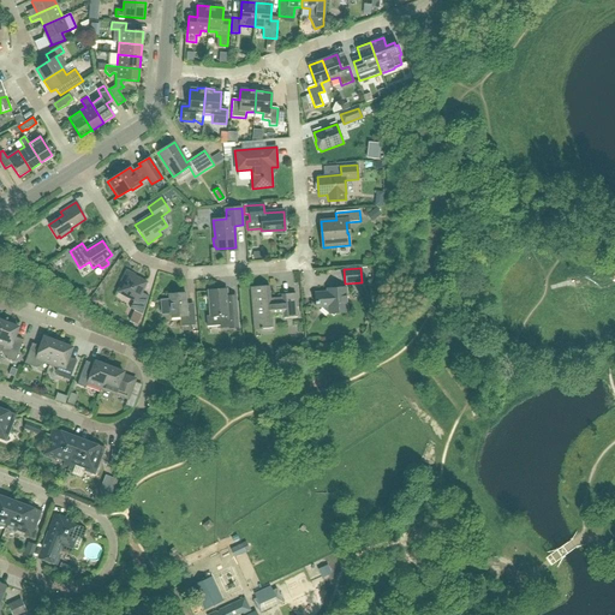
[(142,315),(149,297),(142,293),(147,282),(135,276),(135,275),(126,270),(120,281),(121,282),(117,292),(133,300),(130,309),(142,315)]
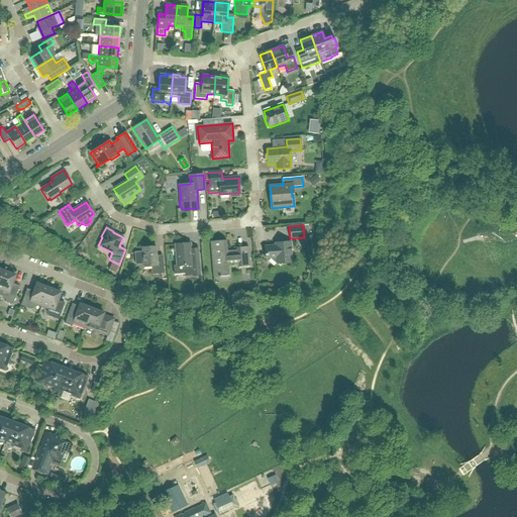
[(249,267),(248,246),(236,247),(237,252),(227,252),(226,240),(211,241),(214,277),(218,277),(218,278),(220,277),(229,276),(228,264),(238,263),(238,268),(249,267)]
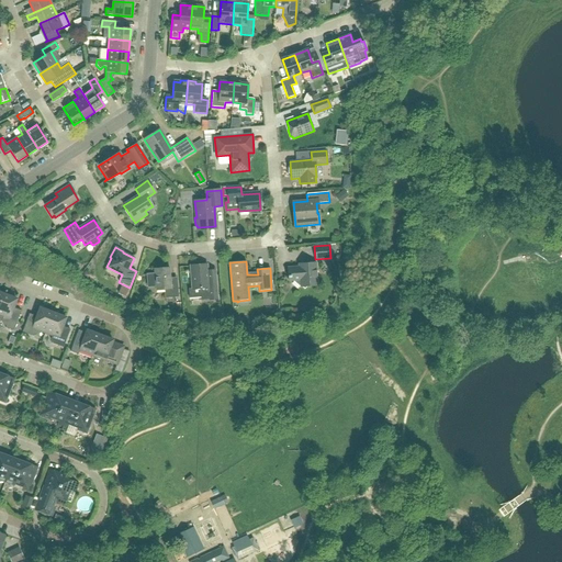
[(306,287),(317,285),(316,262),(299,263),(299,267),(288,268),(289,281),(293,281),(295,279),(300,279),(300,281),(300,287),(303,287),(304,289),(306,287)]
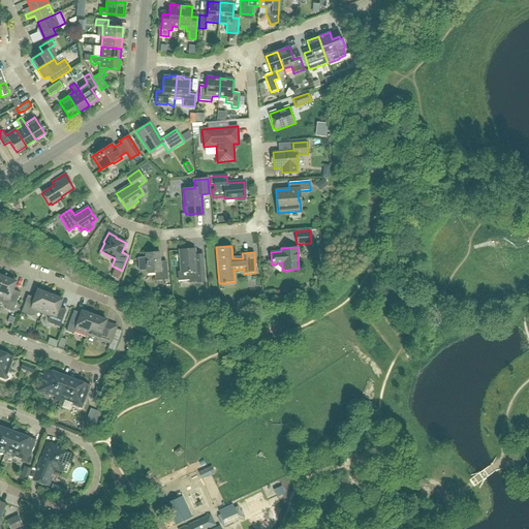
[(178,281),(189,280),(189,283),(205,281),(203,258),(195,259),(195,249),(179,250),(181,272),(178,272),(178,281)]
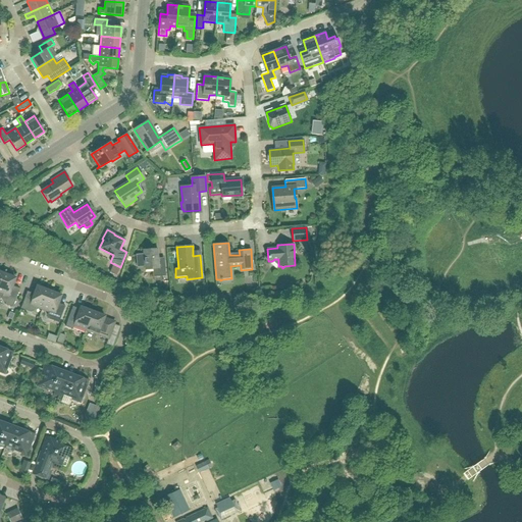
[(144,250),(144,254),(136,254),(137,267),(145,266),(145,270),(153,269),(153,277),(165,276),(164,261),(158,261),(157,249),(144,250)]
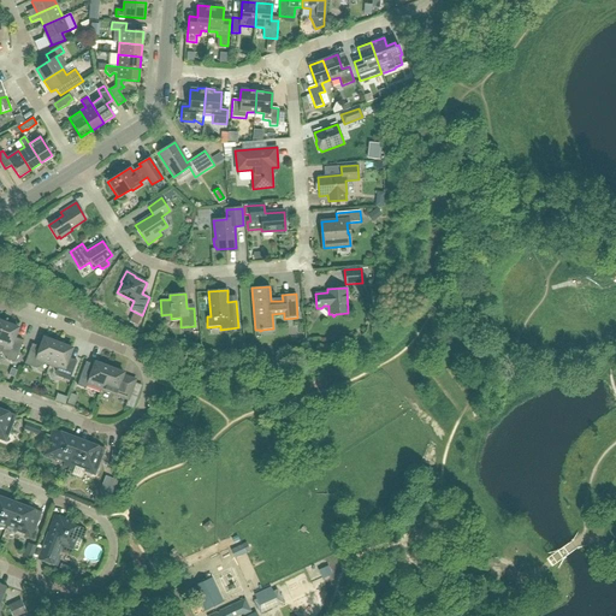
[(18,329),(4,323),(0,332),(0,351),(1,351),(4,356),(7,357),(6,360),(15,362),(23,341),(15,338),(18,329)]
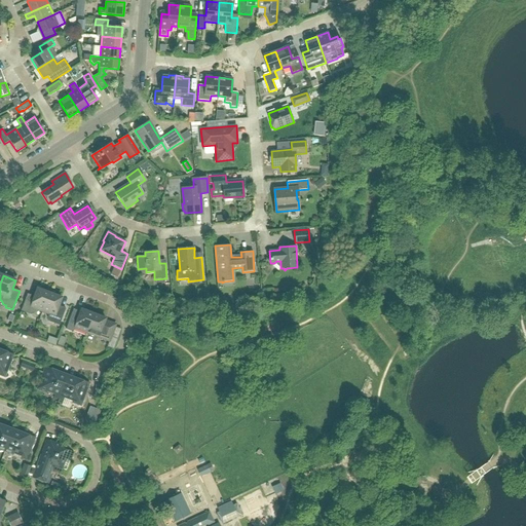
[(42,311),(49,293),(37,289),(34,297),(27,294),(21,310),(31,314),(35,312),(36,309),(42,311)]
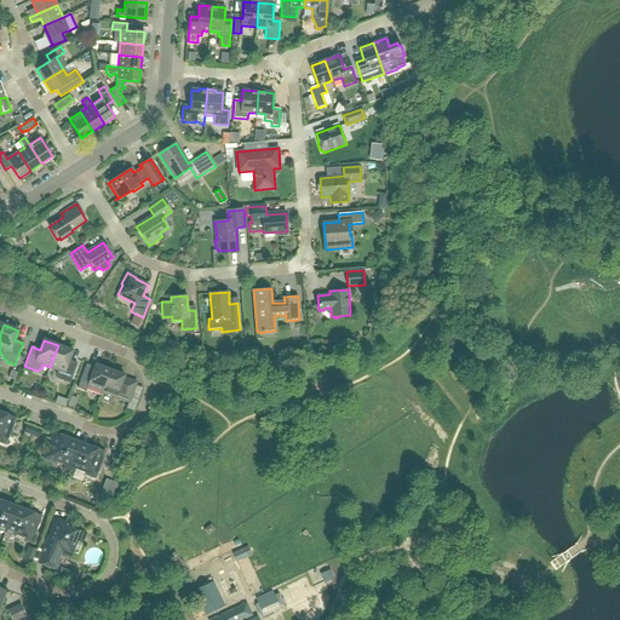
[(58,345),(50,367),(57,369),(56,374),(58,379),(70,384),(78,363),(69,361),(73,351),(58,345)]
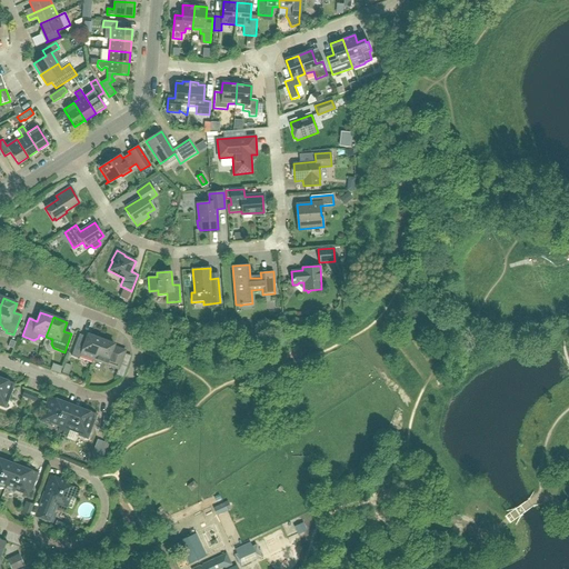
[(81,355),(93,359),(101,339),(88,335),(87,338),(79,335),(71,355),(80,357),(81,355)]
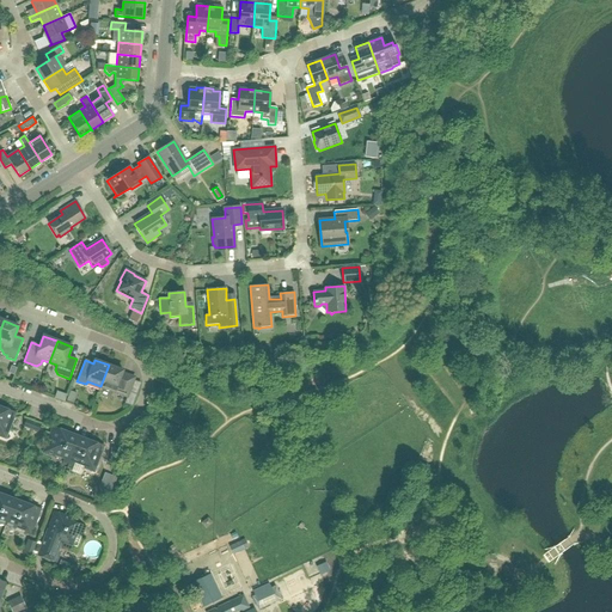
[(123,371),(109,365),(101,386),(127,397),(134,378),(133,378),(133,379),(122,374),(123,371)]
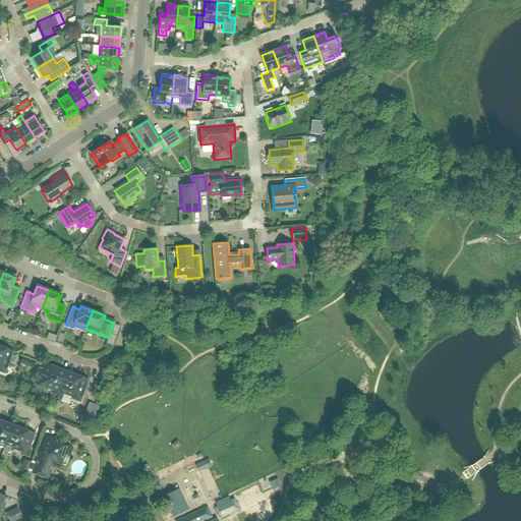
[(0,370),(5,372),(13,351),(0,346),(0,370)]
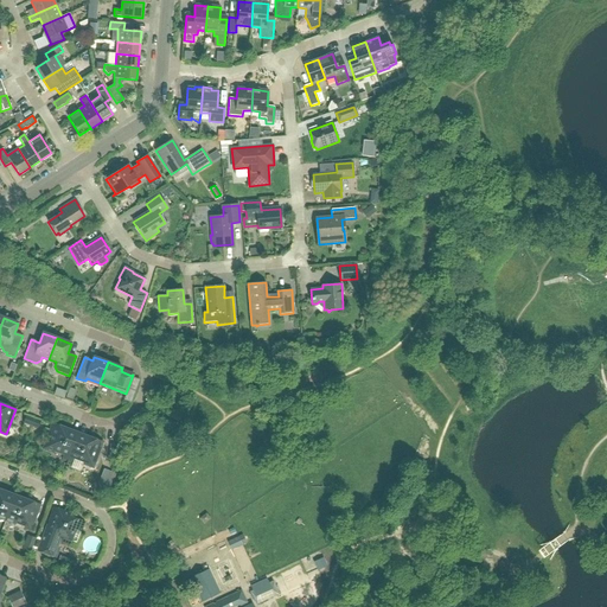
[(40,421),(26,415),(23,426),(29,428),(30,425),(38,428),(40,421)]
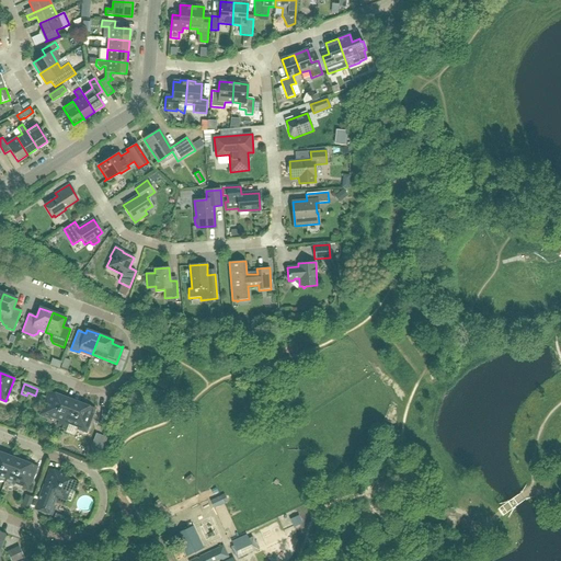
[(64,423),(71,403),(63,400),(64,398),(48,391),(39,415),(49,419),(49,416),(59,421),(58,422),(64,423)]
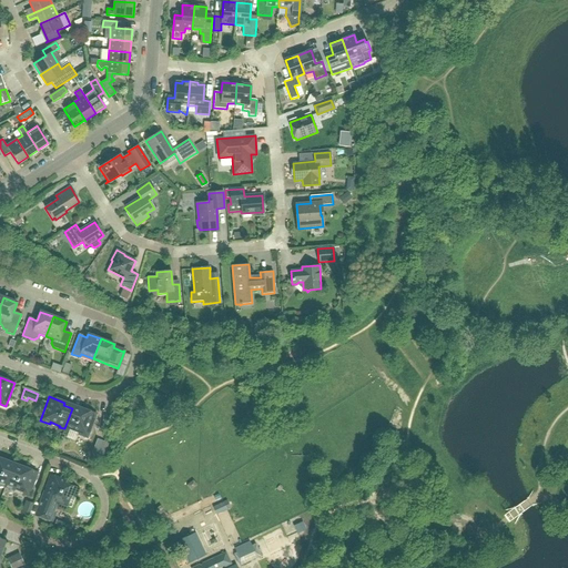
[(80,412),(72,408),(64,428),(69,430),(69,429),(79,433),(78,434),(88,437),(97,414),(81,408),(80,412)]
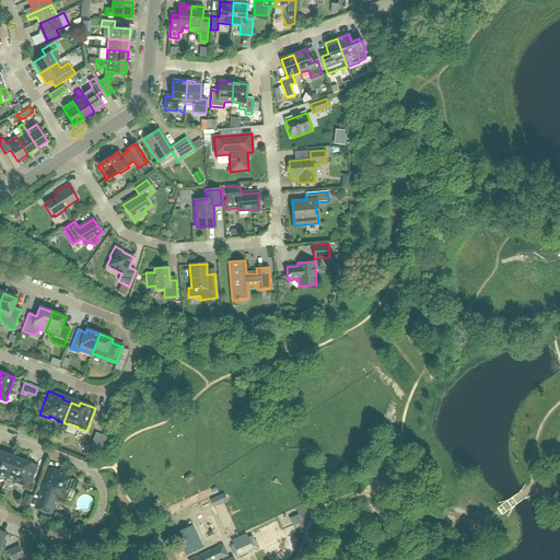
[(0,478),(4,480),(14,456),(13,458),(4,456),(6,454),(0,452),(0,478)]
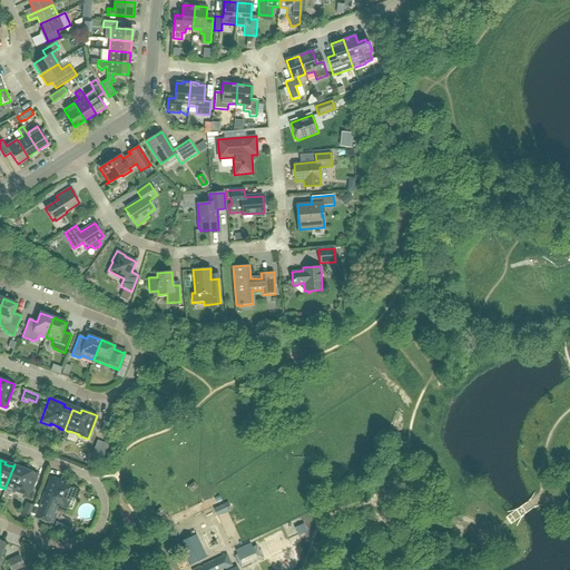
[(15,464),(5,489),(15,492),(15,491),(25,494),(23,497),(29,498),(38,474),(37,474),(35,481),(27,478),(29,471),(22,469),(21,470),(13,468),(15,464)]
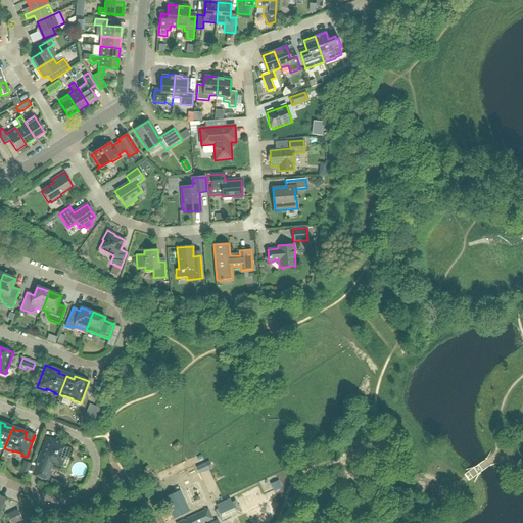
[(49,471),(51,466),(59,469),(61,466),(65,468),(69,457),(69,458),(73,450),(59,445),(60,442),(57,441),(57,443),(54,442),(54,440),(47,437),(42,449),(44,450),(43,453),(41,453),(33,474),(48,480),(51,472),(49,471)]
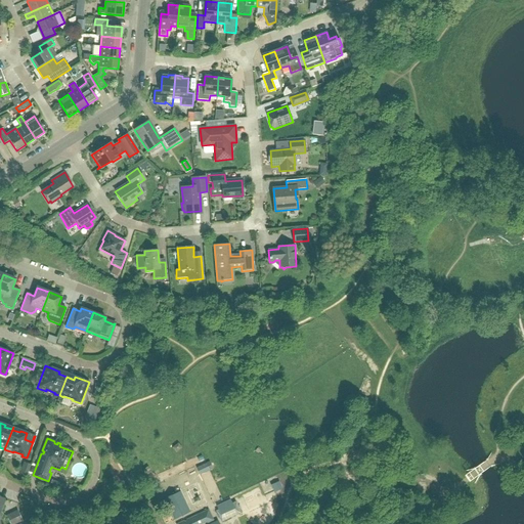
[(213,496),(220,494),(213,473),(206,475),(213,496)]
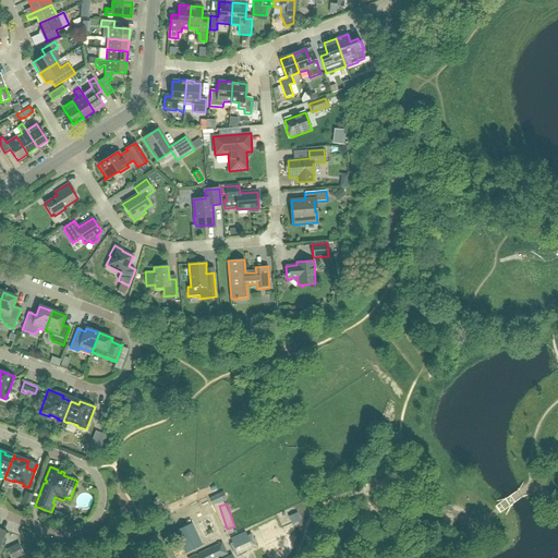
[(298,512),(289,517),(292,524),(301,521),(298,512)]
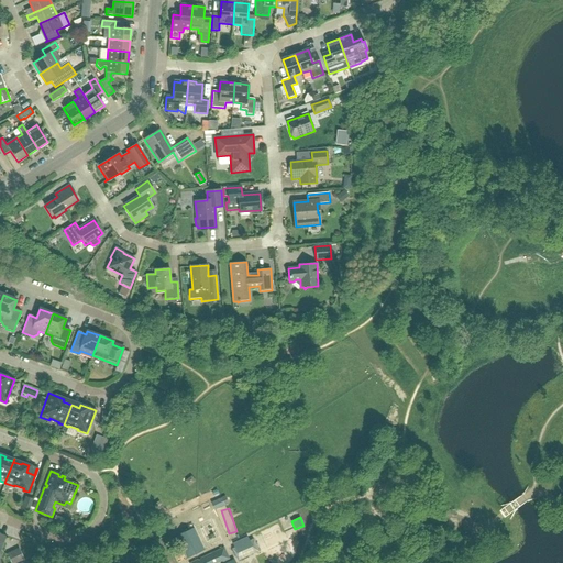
[(176,534),(187,558),(199,552),(188,529),(176,534)]
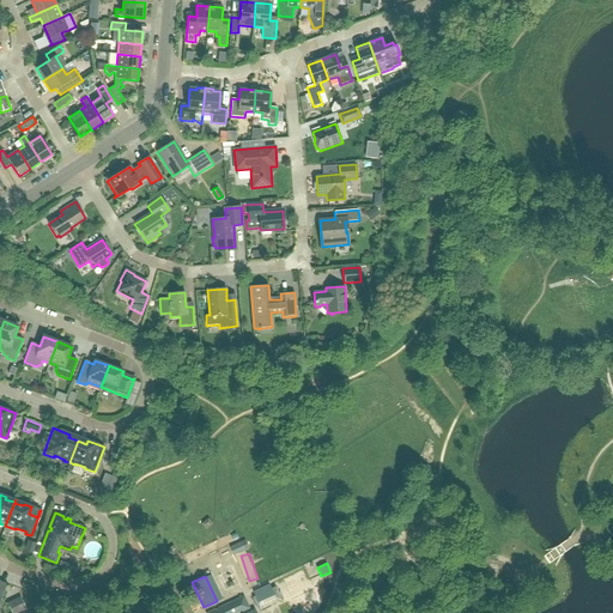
[(269,583),(253,592),(258,601),(274,594),(269,583)]
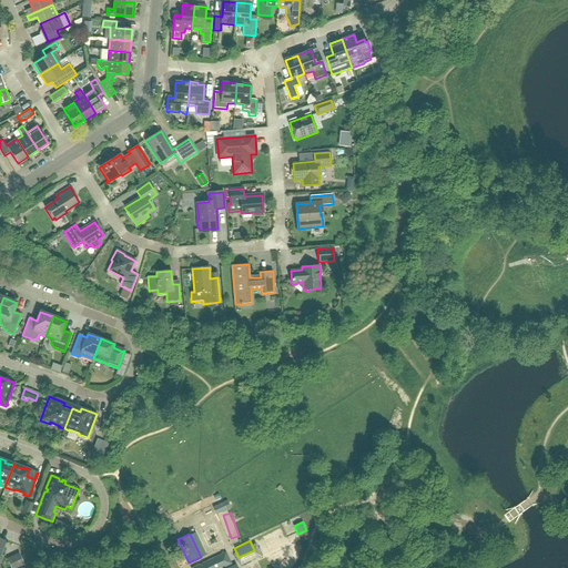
[(225,551),(202,563),(191,567),(220,567),(222,567),(231,564),(225,551)]
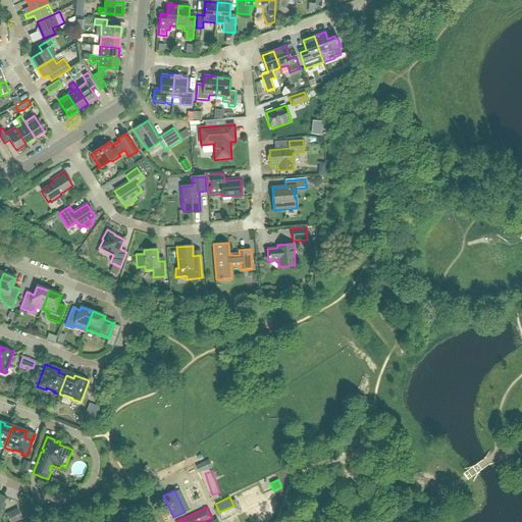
[(14,521),(22,519),(18,509),(7,515),(10,521),(14,521)]
